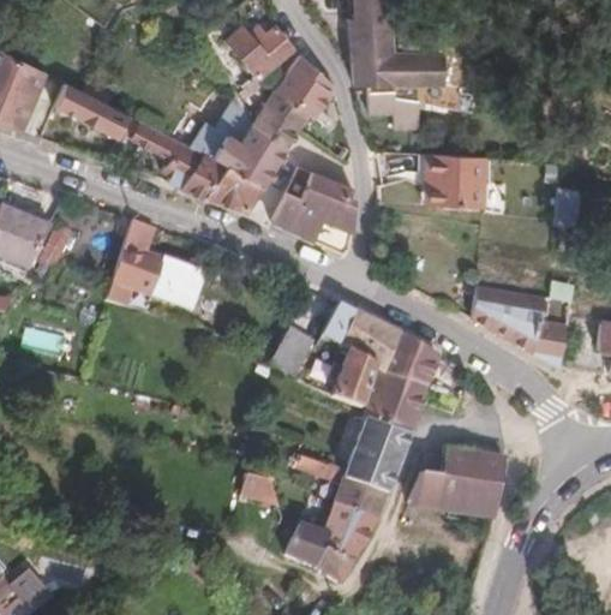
[(391,0),(359,0),(360,21),(353,21),(357,85),(445,85),(445,55),(394,54),(391,0)]
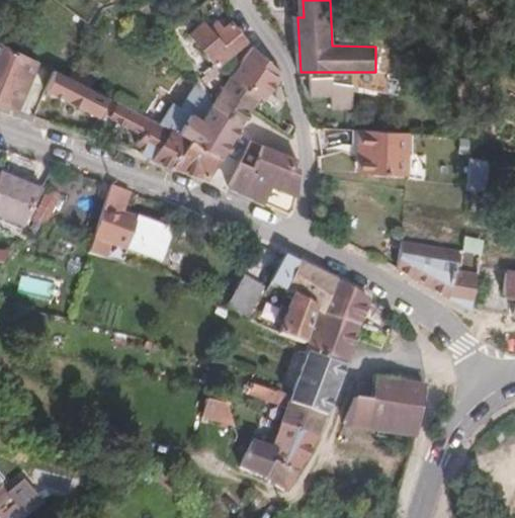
[(217,66),(247,41),(246,40),(247,39),(234,22),(226,29),(218,35),(215,30),(205,21),(190,33),(217,66)]
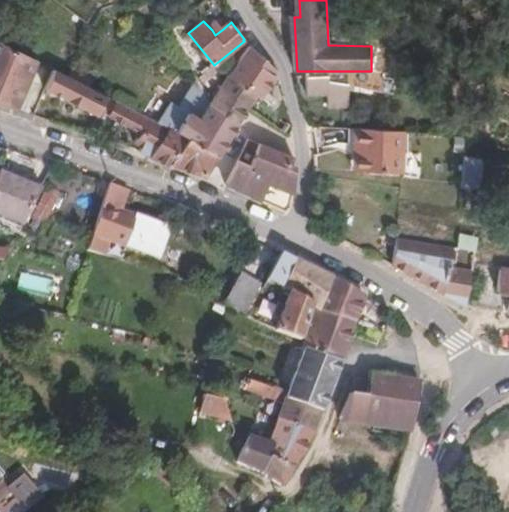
[(215,35),(223,29),(219,24),(212,30),(215,35)]
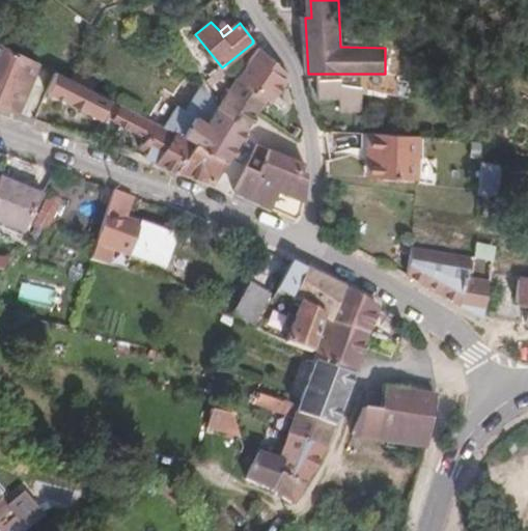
[(8,47),(24,54),(26,47),(12,39),(8,47)]
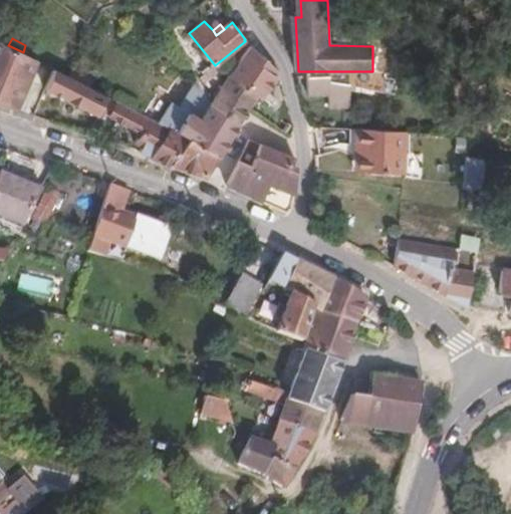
[(0,100),(17,106),(39,60),(23,52),(8,45),(0,41),(0,100)]
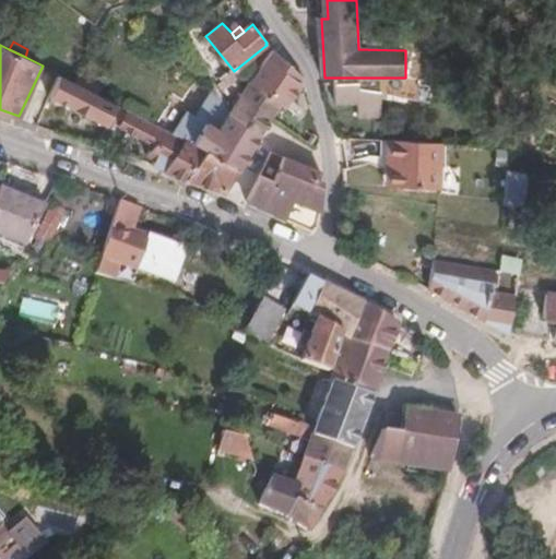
[(269,58),(251,82),(282,104),(285,106),(306,79),(284,63),(281,67),(269,58)]
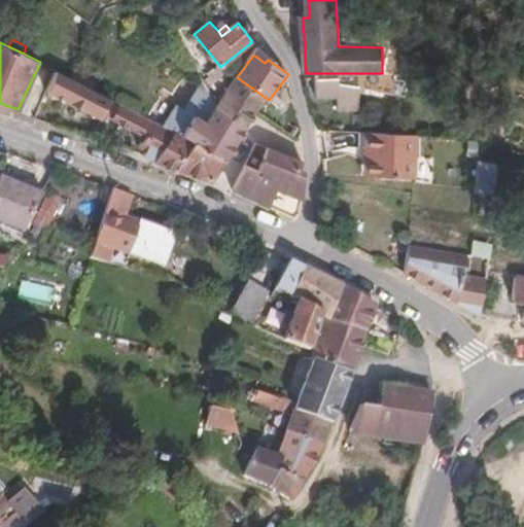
[(224,74),(219,68),(206,78),(211,85),(224,74)]
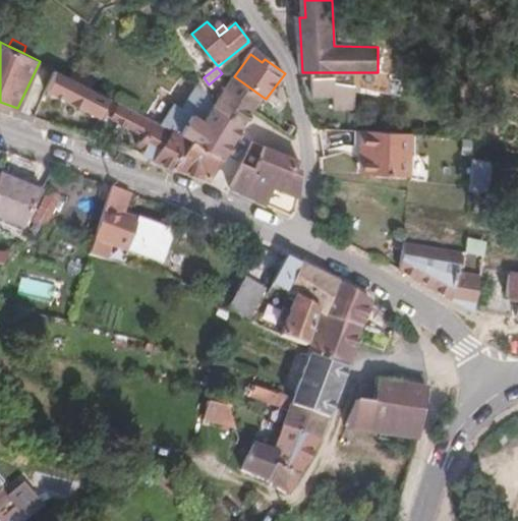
[(76,70),(71,78),(92,89),(96,79),(76,70)]
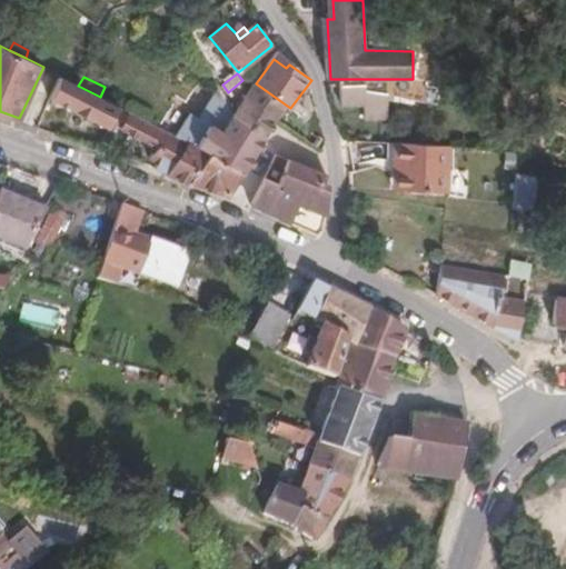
[(100,97),(78,86),(71,81),(60,102),(110,128),(112,122),(120,107),(100,97)]
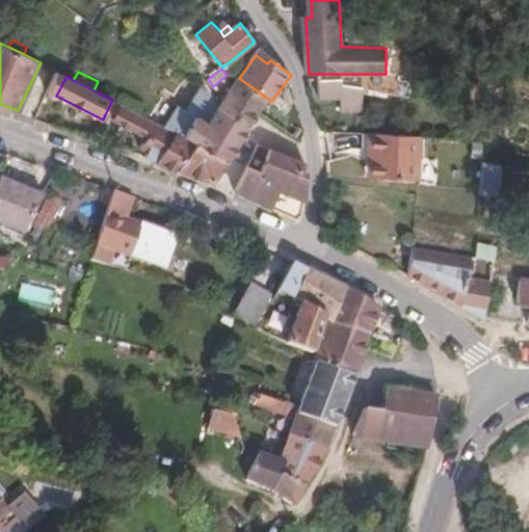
[(239,78),(219,108),(249,129),(259,111),(268,99),(239,78)]
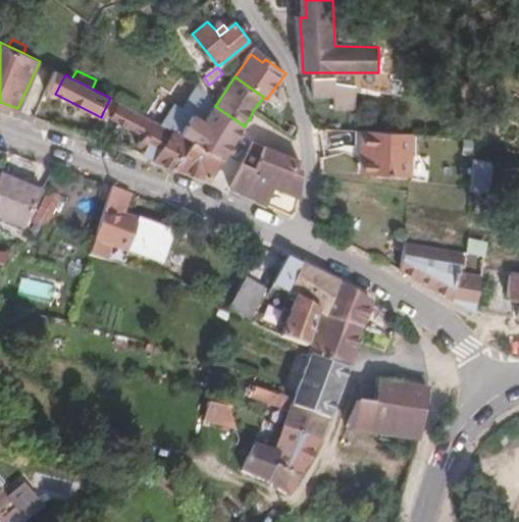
[(336,76),(315,77),(315,96),(338,96),(336,76)]
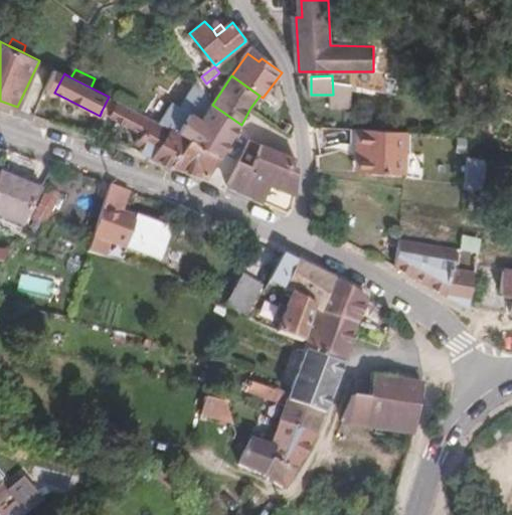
[(150,93),(142,91),(140,101),(148,102),(150,93)]
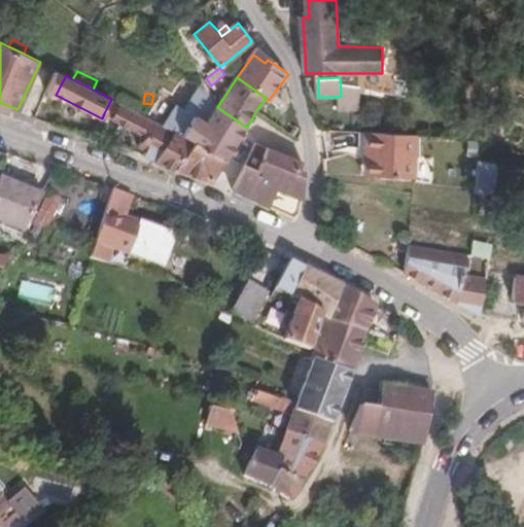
[(247,128),(217,107),(208,98),(197,103),(191,110),(203,117),(195,130),(172,115),(165,126),(194,141),(224,161),(247,128)]
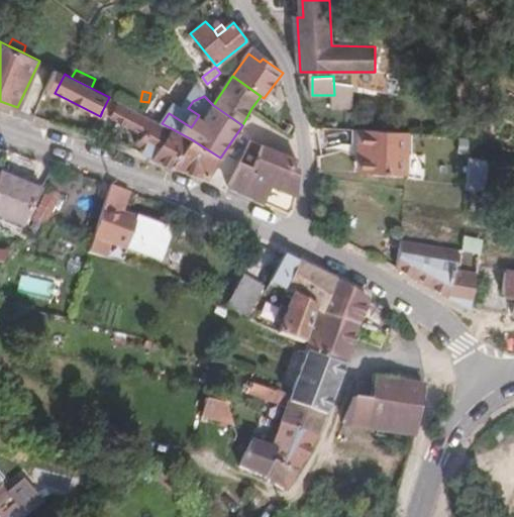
[(120,102),(109,97),(102,111),(113,117),(120,102)]
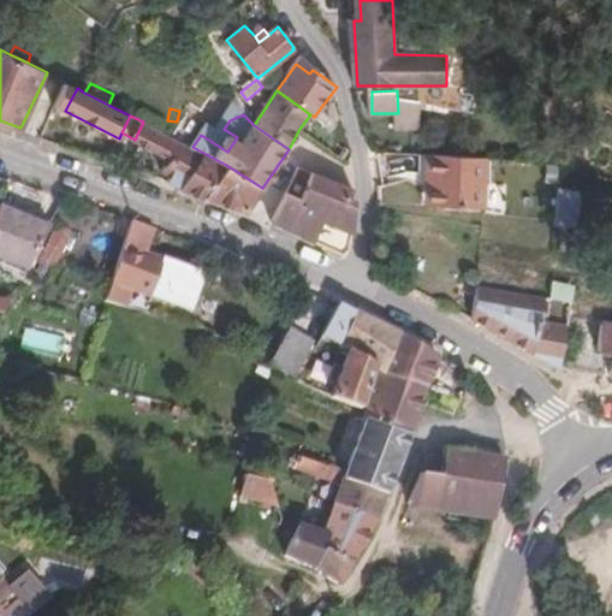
[(226,165),(192,147),(143,122),(135,140),(172,159),(164,171),(172,176),(171,181),(205,200),(207,196),(226,165)]
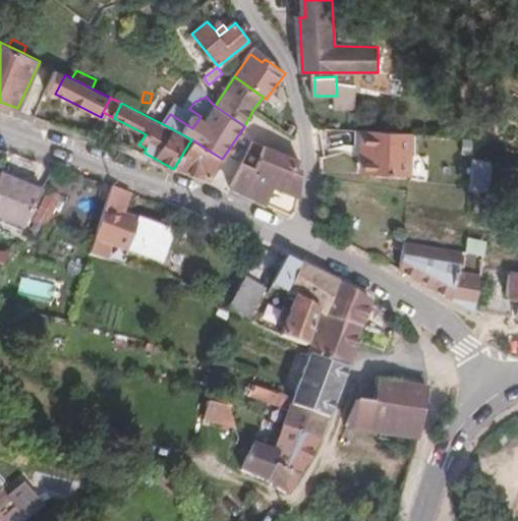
[(410,175),(413,133),(362,130),(361,148),(366,148),(364,173),(410,175)]
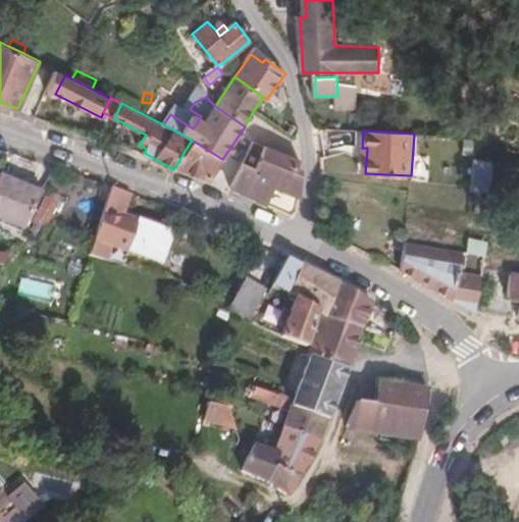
[(210,178),(222,159),(192,140),(175,166),(210,178)]
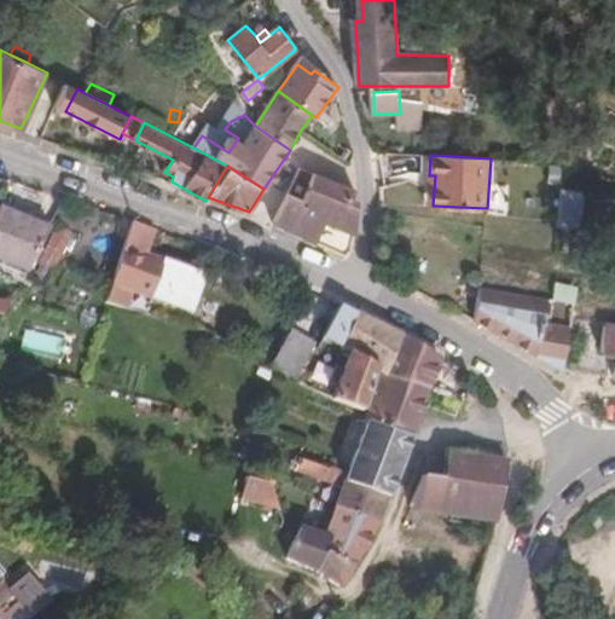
[(312,186),(317,173),(302,167),(297,179),(312,186)]
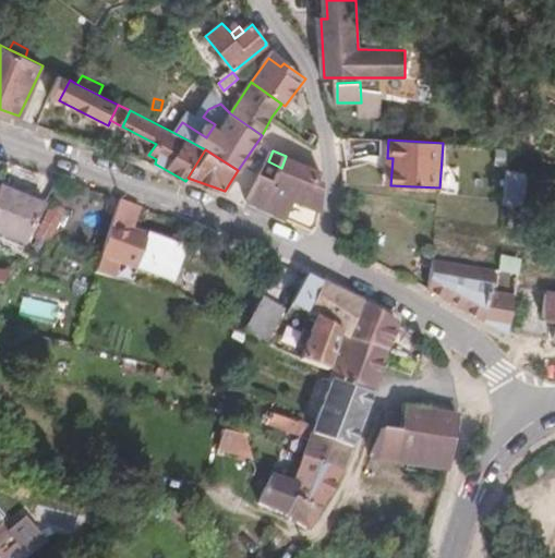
[(318,181),(323,171),(286,156),(281,168),(262,207),(313,231),(320,217),(323,201),(324,182),(318,181)]
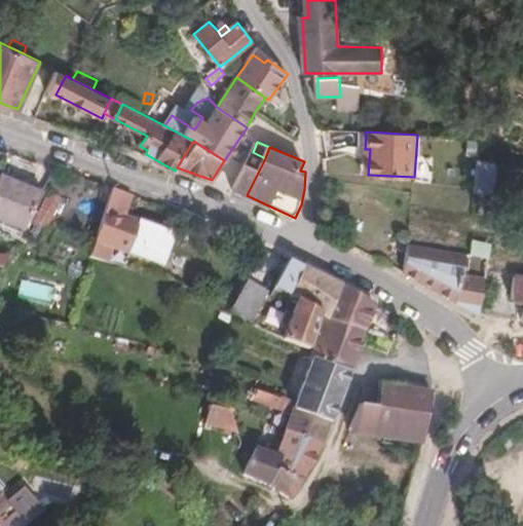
[(247,195),(265,158),(253,152),(234,189),(247,195)]
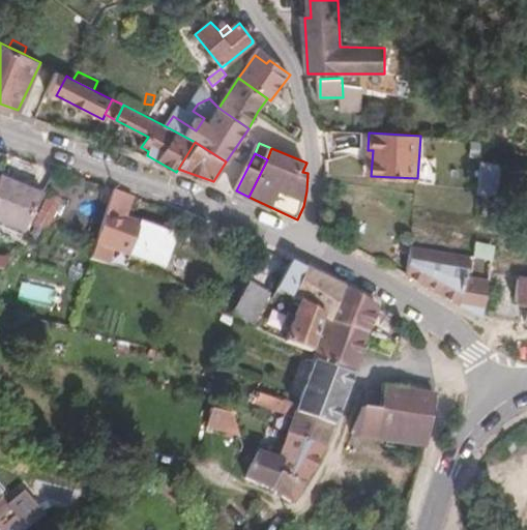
[(481,178),(478,192),(490,194),(492,179),(481,178)]
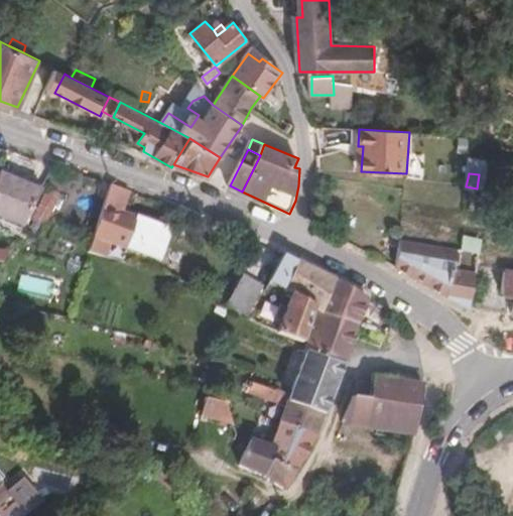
[(42,191),(0,174),(0,214),(25,225),(42,191)]
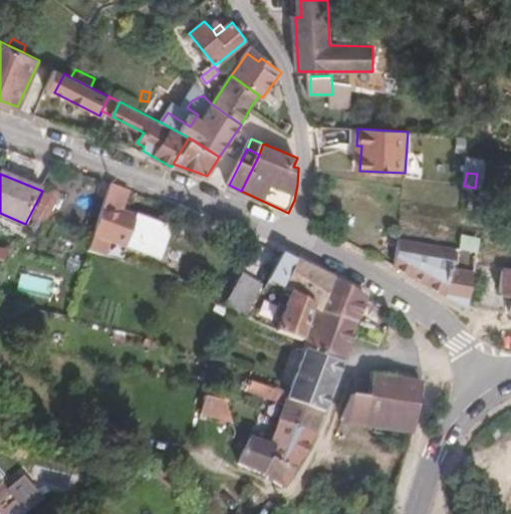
[(90,251),(106,256),(111,241),(162,259),(172,229),(138,217),(136,223),(120,218),(122,212),(131,191),(111,184),(103,211),(90,251)]
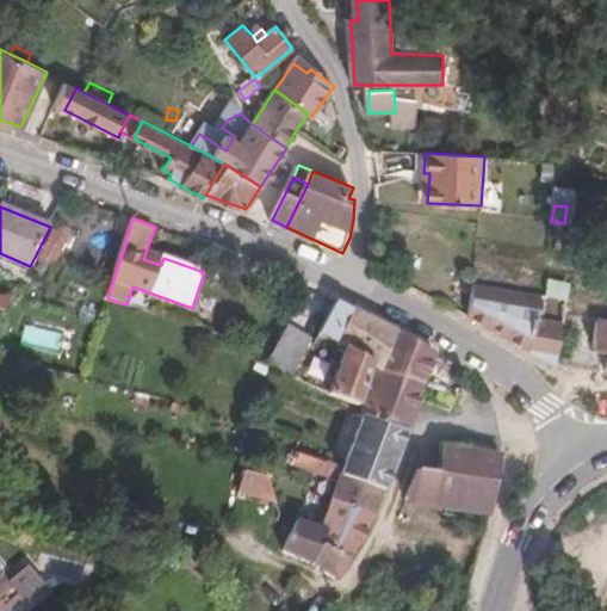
[(55,267),(74,230),(59,223),(41,260),(55,267)]
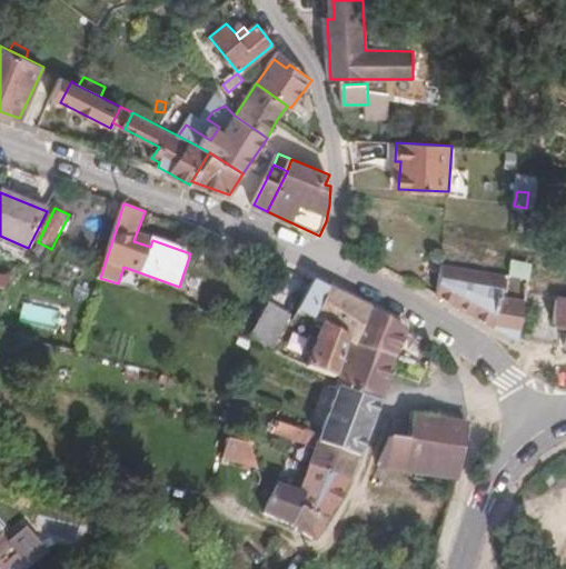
[(150,247),(152,240),(136,235),(133,241),(150,247)]
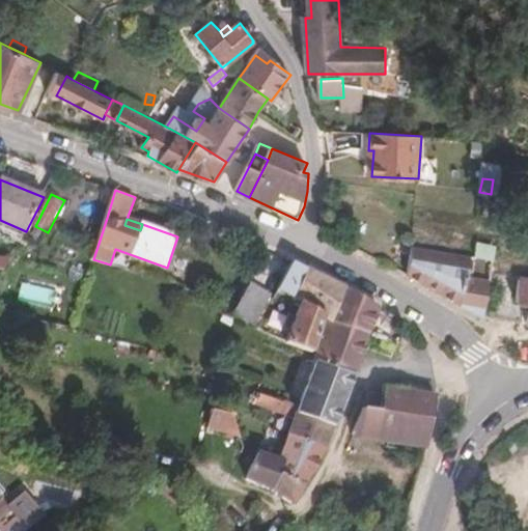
[(0,220),(0,228),(23,238),(26,231),(0,220)]
